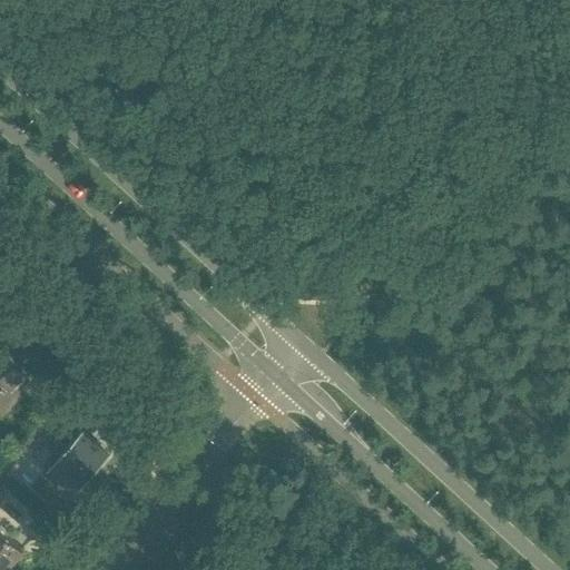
[(39,365),(49,354),(39,345),(28,356),(39,365)]
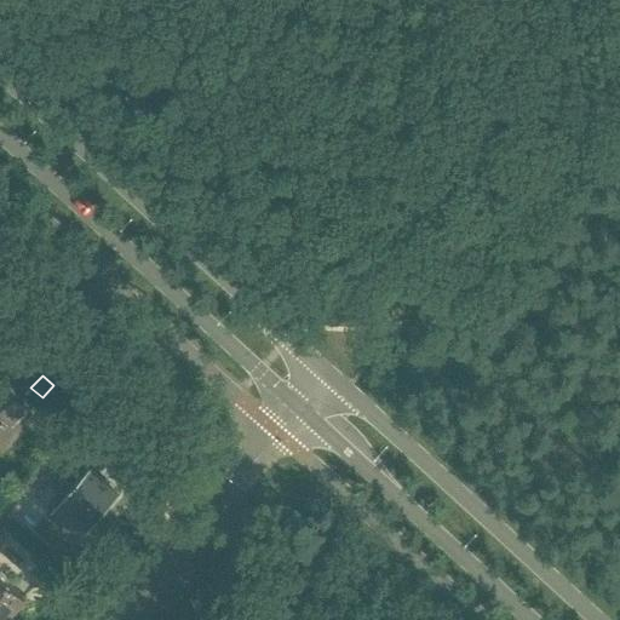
[(0,446),(32,413),(0,383),(0,446)]
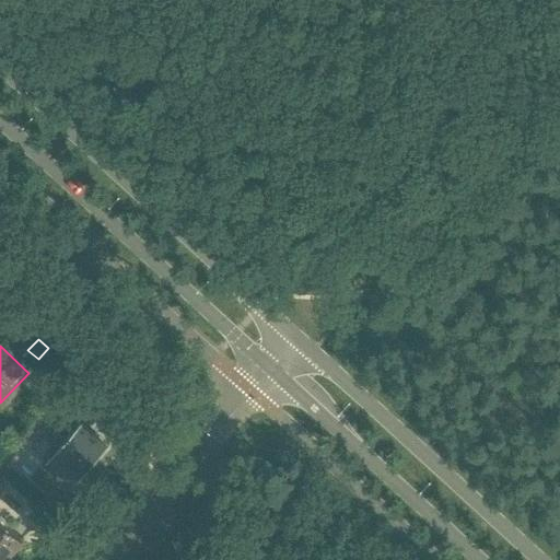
[(68,439),(42,415),(21,438),(32,447),(43,434),(59,448),(47,462),(73,485),(108,446),(82,422),(68,439)]
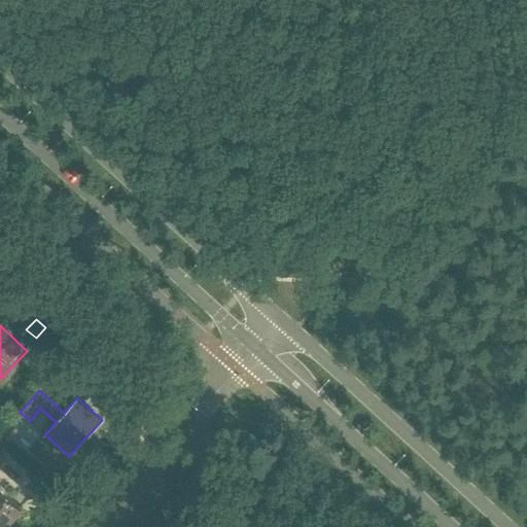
[(4,526),(23,507),(0,487),(0,523),(4,526)]
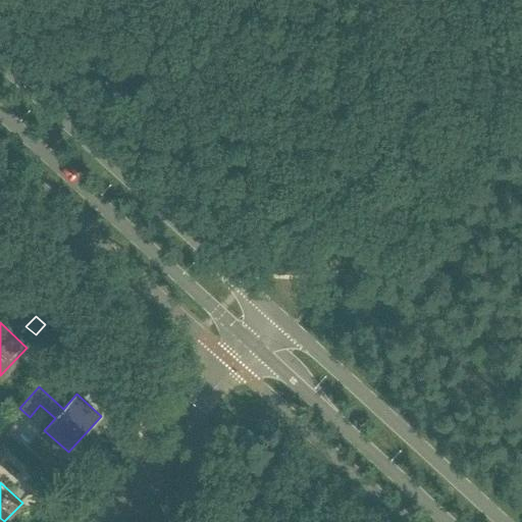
[(243,515),(253,504),(243,494),(232,506),(243,515)]
